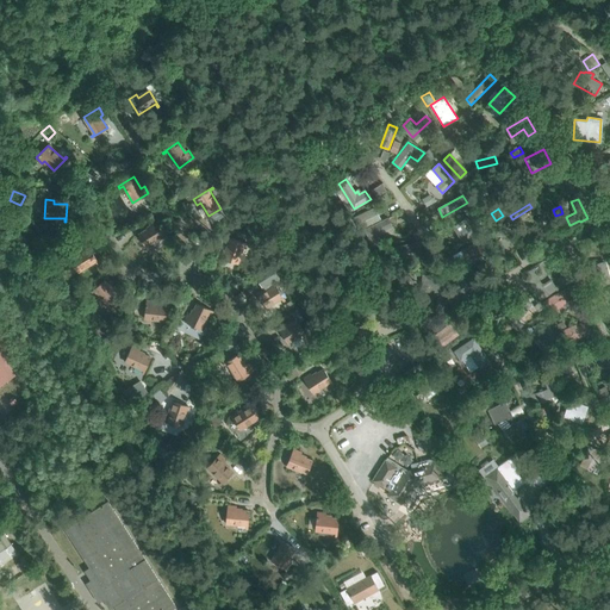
[(365,230),(372,247),(380,243),(377,235),(392,228),(388,219),(365,230)]
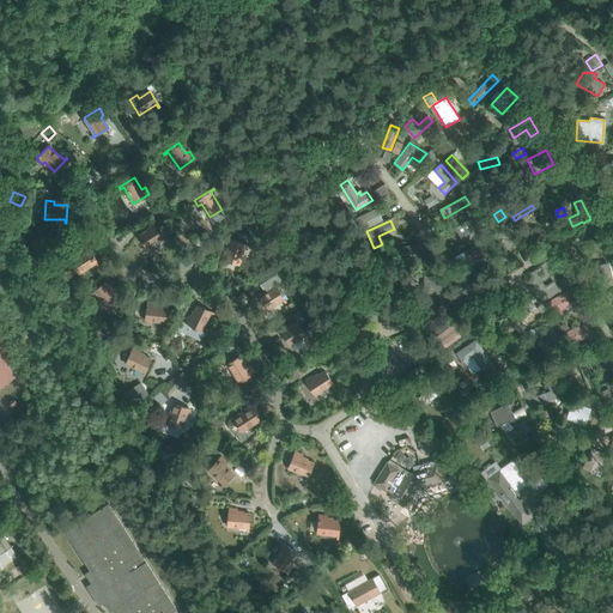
[(469,242),(477,238),(466,220),(459,225),(469,242)]
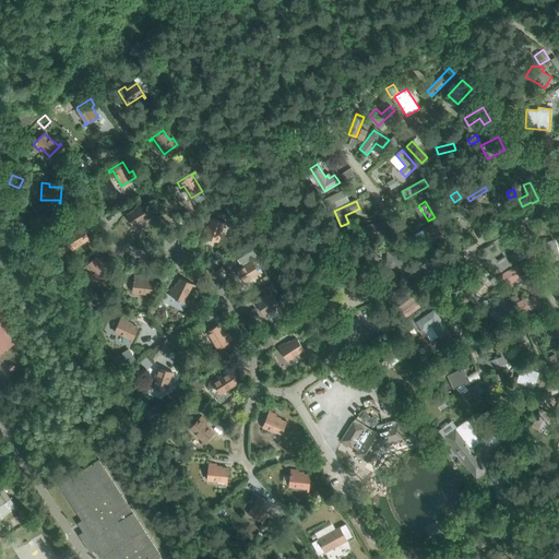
[(151,215),(142,202),(137,205),(139,207),(127,215),(135,229),(137,228),(135,225),(151,215)]
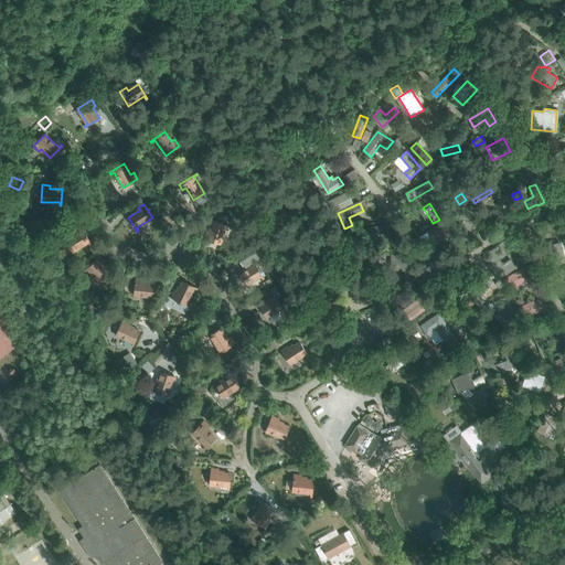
[(458,234),(459,234),(460,237),(464,236),(461,232),(479,222),(471,209),(450,222),(458,234)]
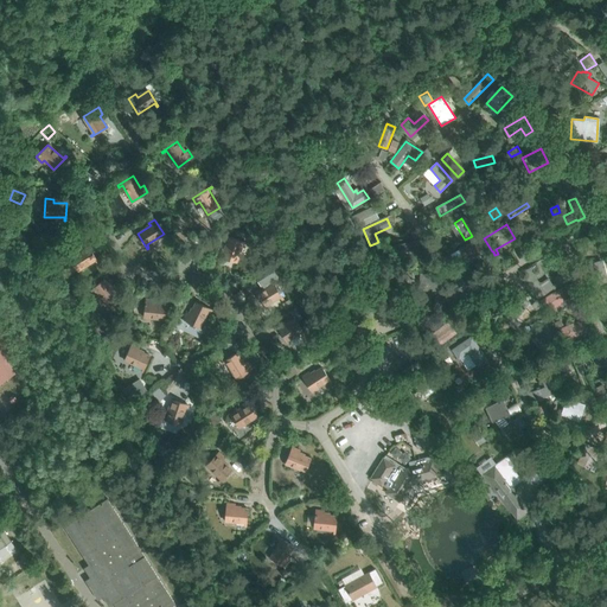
[(247,243),(230,237),(225,250),(222,249),(219,256),(236,262),(243,243),(247,244),(247,243)]
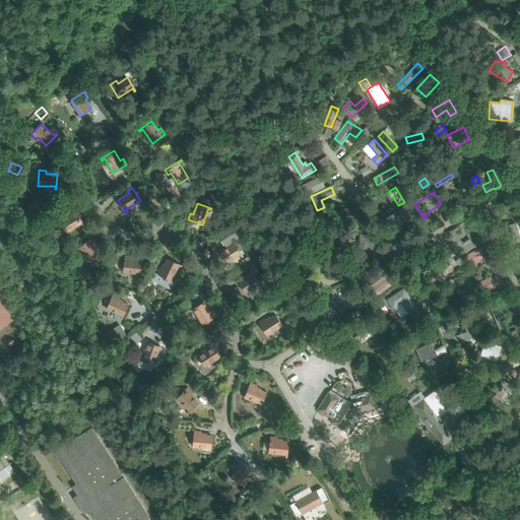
[(393,213),(399,223),(414,214),(408,203),(393,213)]
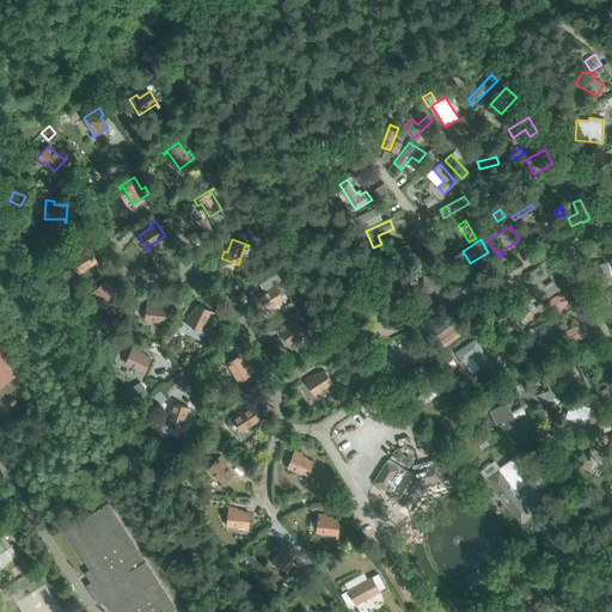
[(401,246),(403,255),(422,250),(421,242),(401,246)]
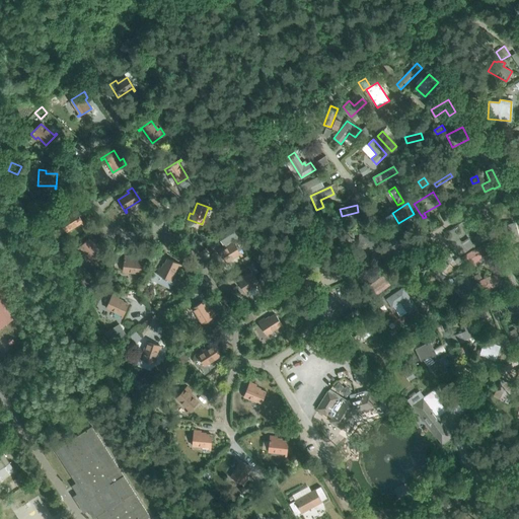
[(59,218),(67,231),(81,222),(83,225),(84,224),(76,211),(66,217),(65,215),(59,218)]
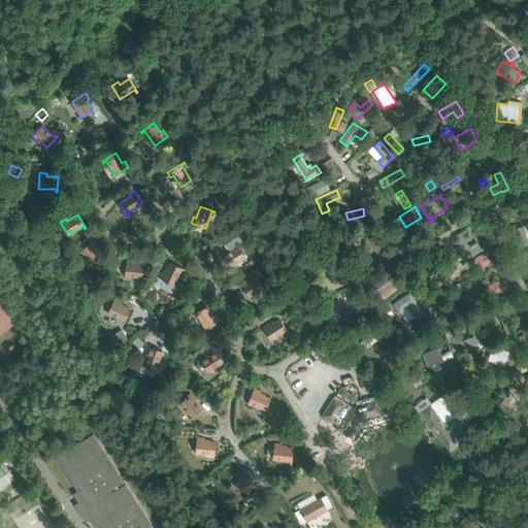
[(524,225),(508,230),(513,242),(527,238),(524,225)]
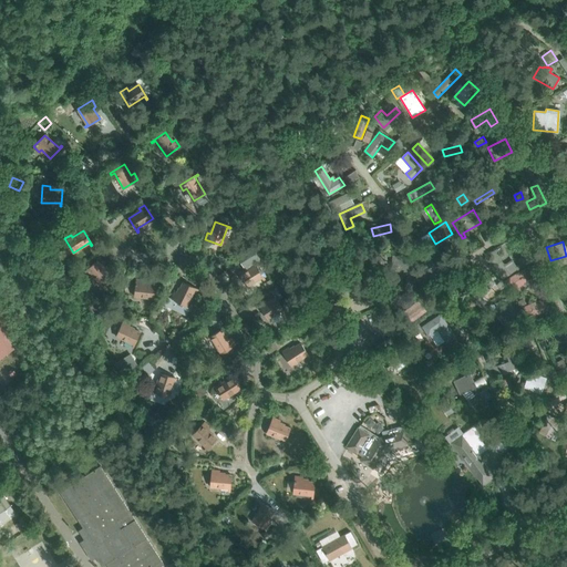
[(487,255),(503,279),(517,269),(512,261),(504,266),(494,250),(487,255)]
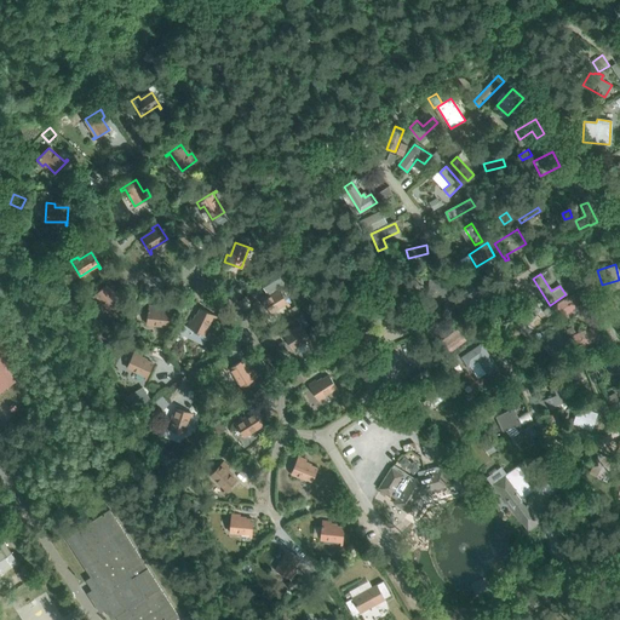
[(413,280),(412,288),(422,290),(423,281),(413,280)]
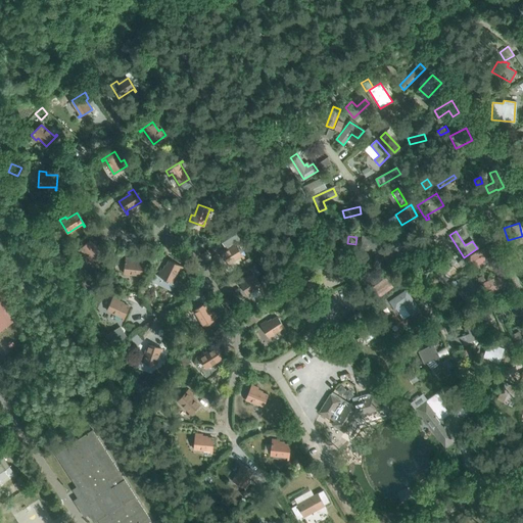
[(363,236),(362,250),(368,250),(368,249),(380,250),(381,238),(363,236)]
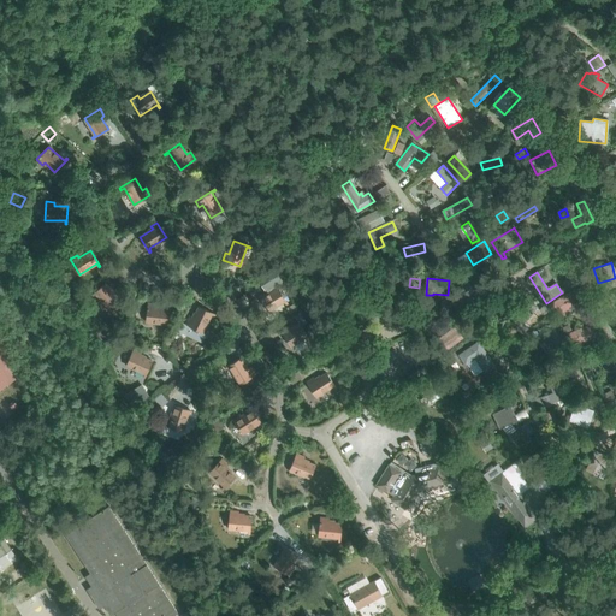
[(108,308),(122,296),(116,289),(113,291),(106,283),(92,295),(93,296),(96,294),(108,308)]
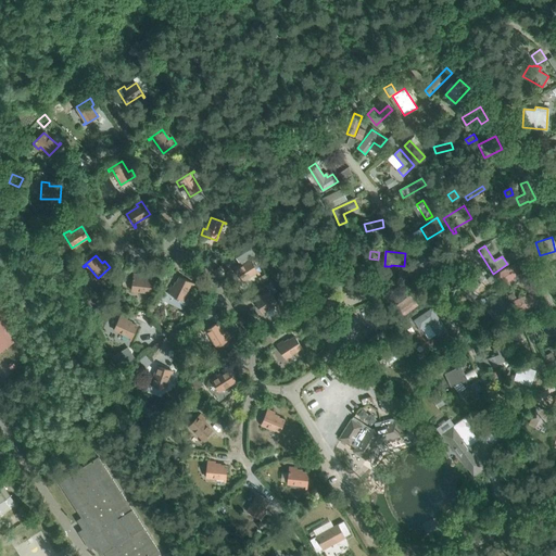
[(240,263),(234,266),(242,280),(256,272),(258,275),(260,274),(251,260),(242,265),(240,263)]
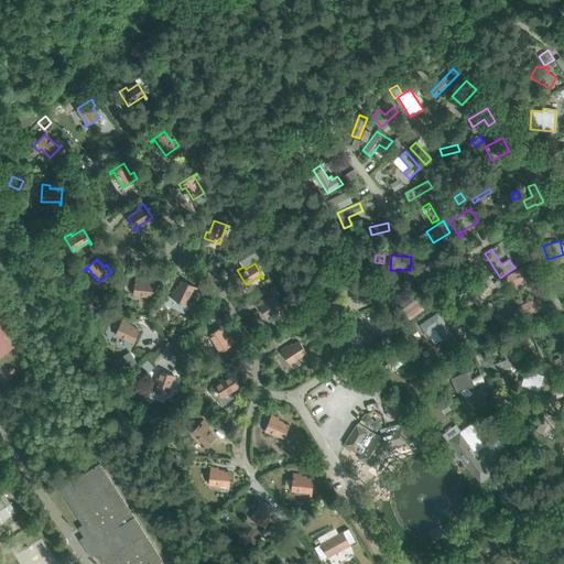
[(533,275),(527,263),(506,277),(512,288),(533,275)]
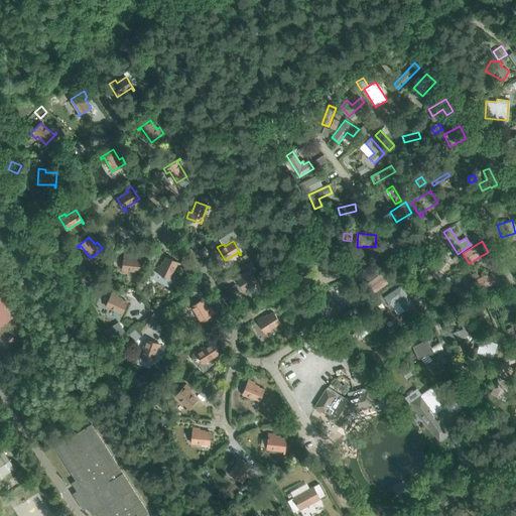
[(511,247),(505,249),(509,258),(515,256),(511,247)]
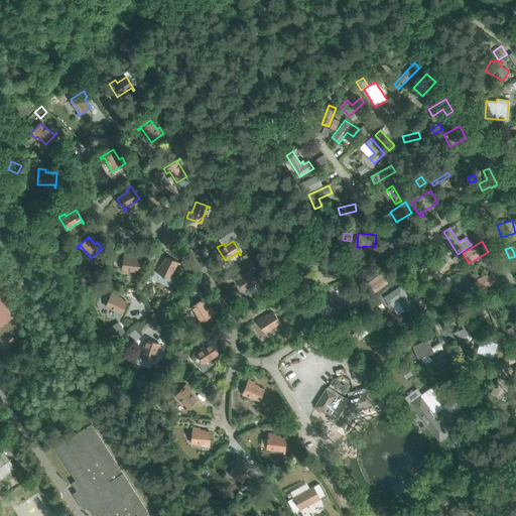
[(427,271),(433,276),(449,257),(443,251),(427,271)]
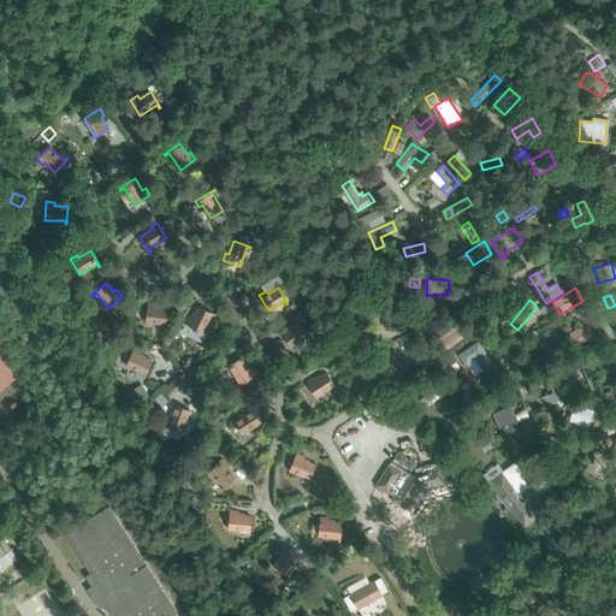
[(362,311),(379,317),(383,307),(366,301),(362,311)]
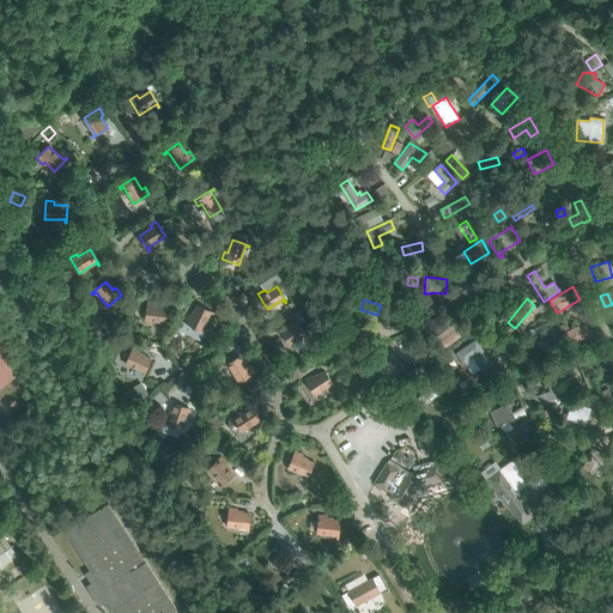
[(147,302),(145,321),(165,322),(165,327),(167,327),(169,309),(156,307),(156,303),(147,302)]
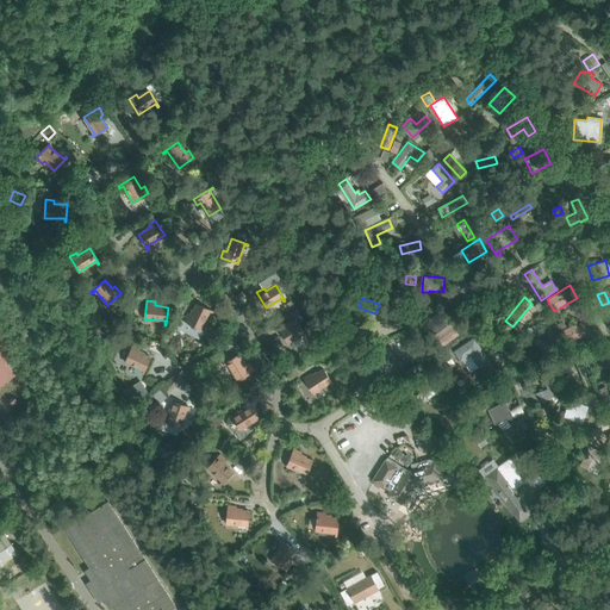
[(287,311),(296,306),(292,302),(285,306),(287,311)]
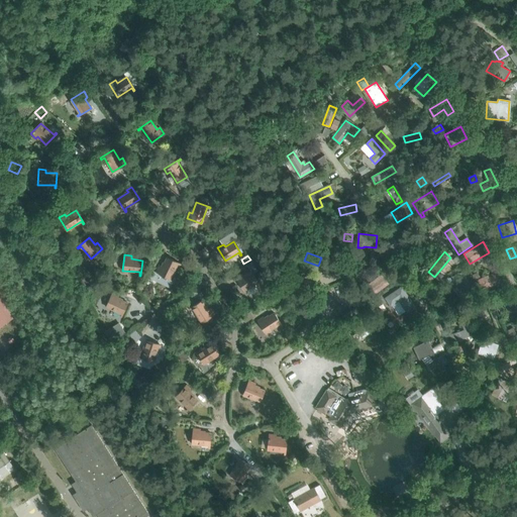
[(456,255),(452,261),(456,265),(460,260),(456,255)]
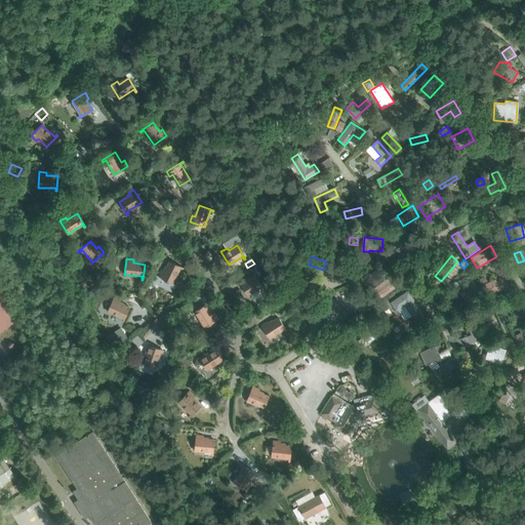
[(184,268),(170,261),(165,272),(162,270),(159,277),(172,283),(180,268),(184,270),(184,268)]
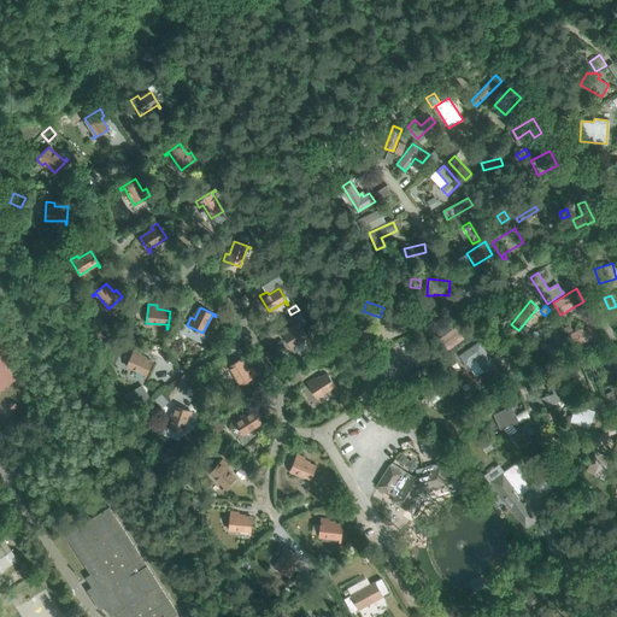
[(300,312),(295,316),(300,324),(301,325),(306,322),(300,312)]
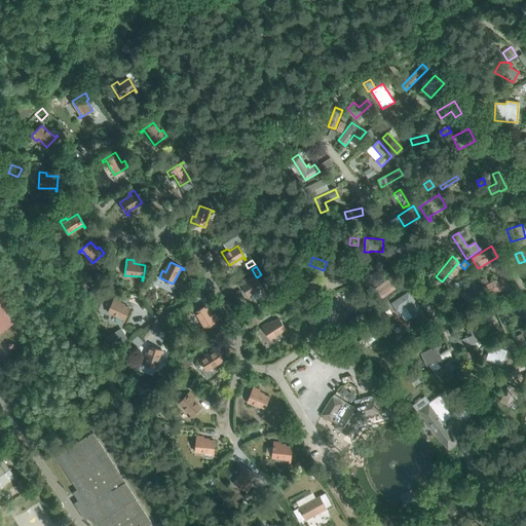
[(506,274),(486,284),(490,295),(511,286),(506,274)]
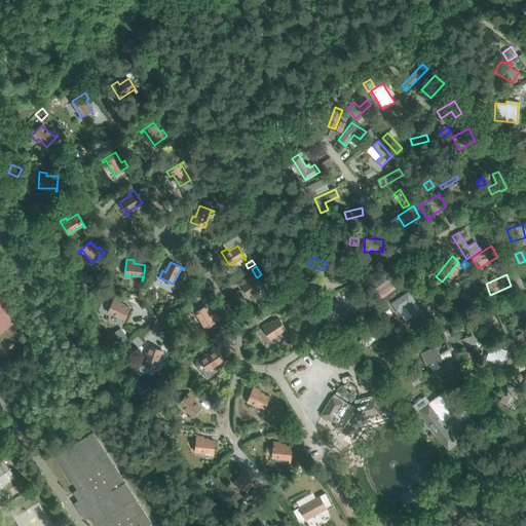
[(462,289),(466,288),(472,299),(481,294),(472,275),(459,282),(462,289)]
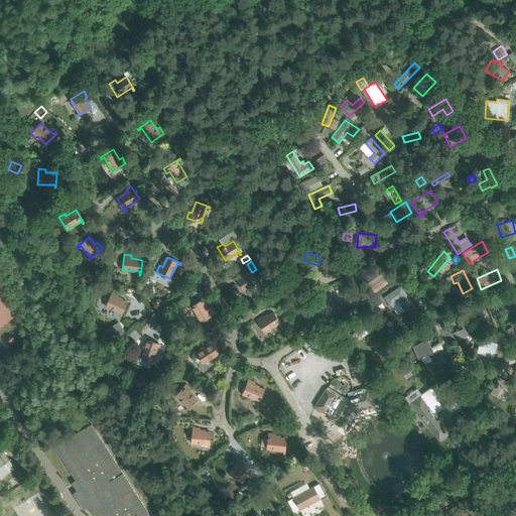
[(235,277),(244,290),(256,282),(258,285),(259,284),(252,272),(251,271),(243,276),(241,273),(235,277)]
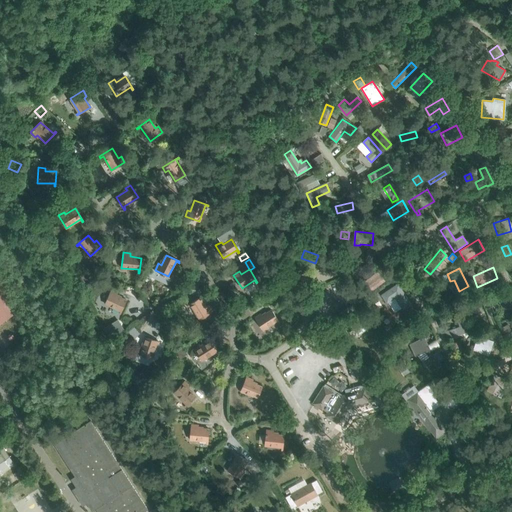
[(364,282),(371,292),(385,281),(378,272),(364,282)]
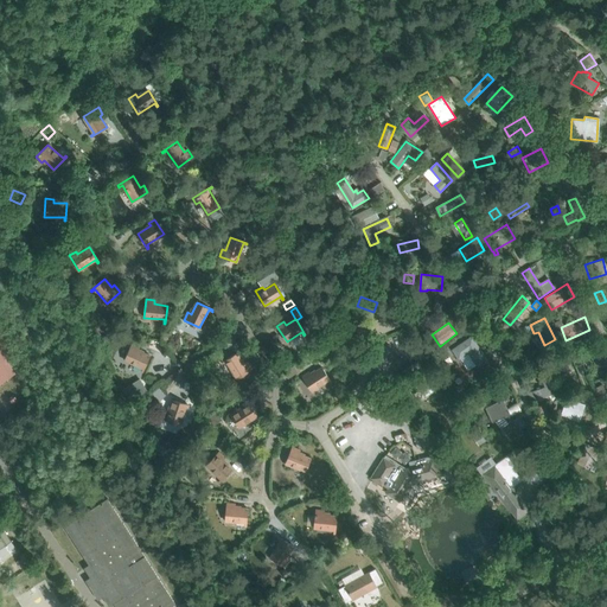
[(95,327),(90,332),(95,339),(101,336),(95,327)]
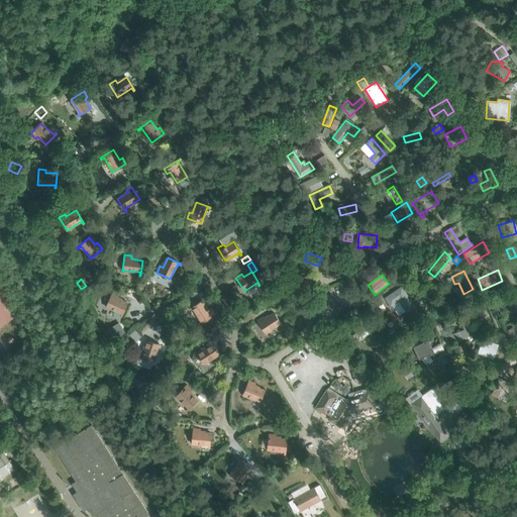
[(402,286),(385,298),(391,307),(399,301),(406,312),(415,306),(402,286)]
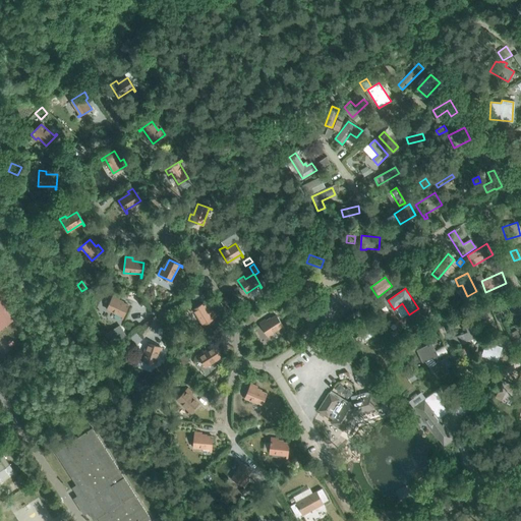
[(122,316),(121,319),(122,320),(129,305),(118,301),(120,298),(113,295),(107,309),(122,316)]
